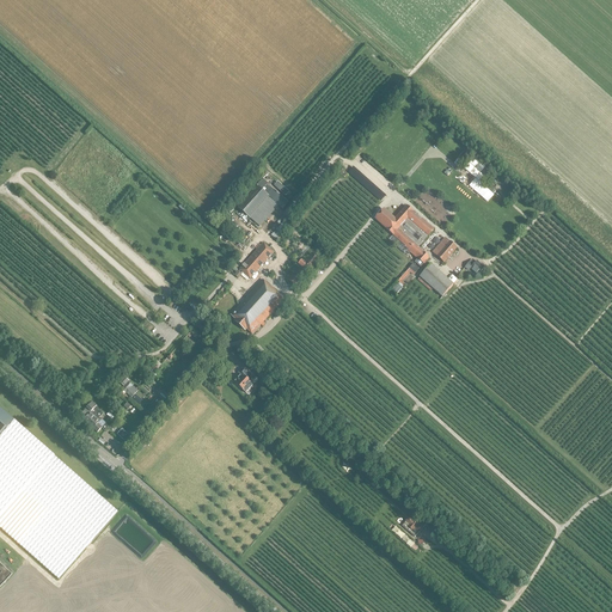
[(430,120),(428,122),(441,135),(445,133),(430,120)]
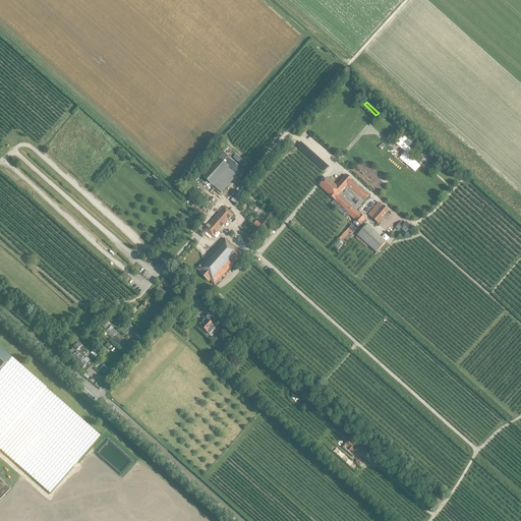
[(400,132),(397,128),(387,137),(391,141),(400,132)]
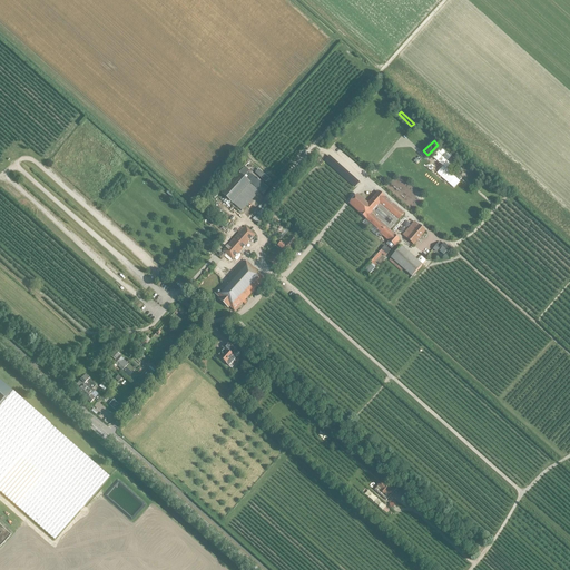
[(458,159),(446,150),(449,147),(444,144),(442,146),(441,146),(432,157),(425,165),(431,169),(438,161),(438,160),(449,169),(454,163),(458,159)]
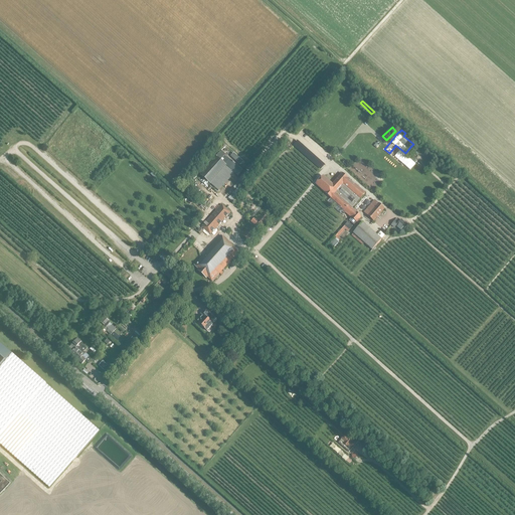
[(325,165),(298,141),(293,146),(321,170),(325,165)]
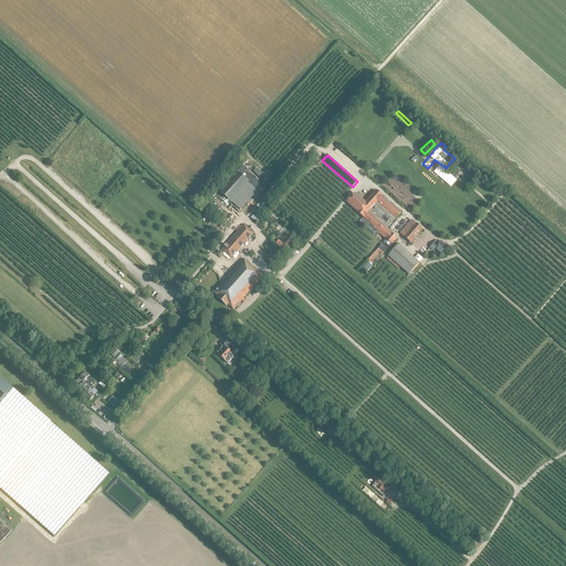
[(220,192),(231,203),(241,211),(259,191),(262,194),(268,188),(243,167),(220,192)]
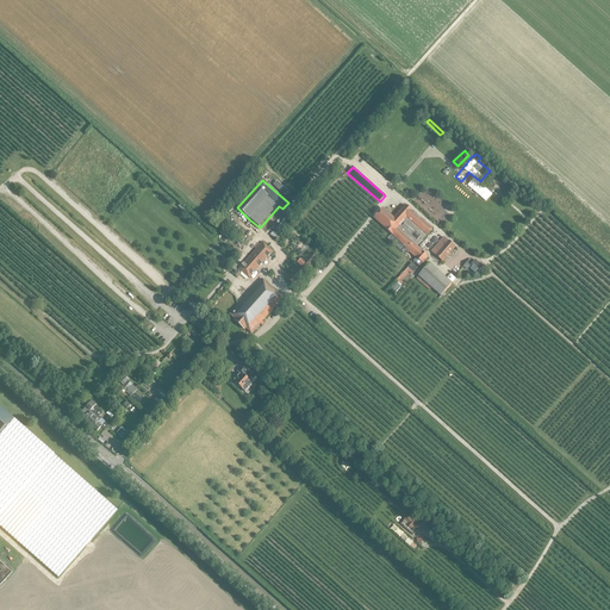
[(374,219),(391,235),(387,240),(403,253),(406,249),(417,259),(414,262),(419,267),(428,257),(417,248),(433,230),(406,206),(394,219),(383,210),(374,219)]
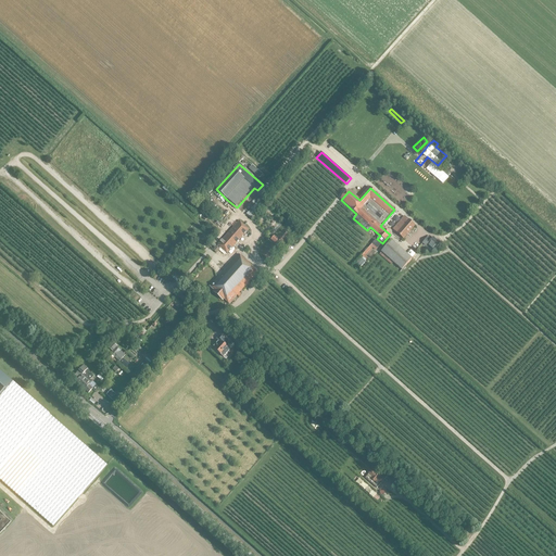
[(257,202),(256,203),(247,214),(251,218),(260,210),(262,206),(257,202)]
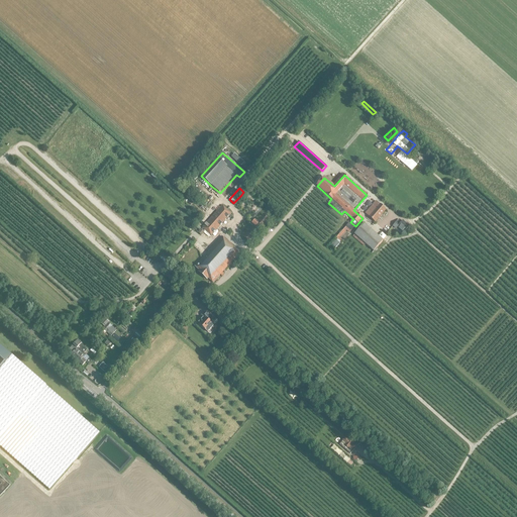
[(365,207),(363,206),(360,210),(366,212),(372,203),(368,201),(365,207)]
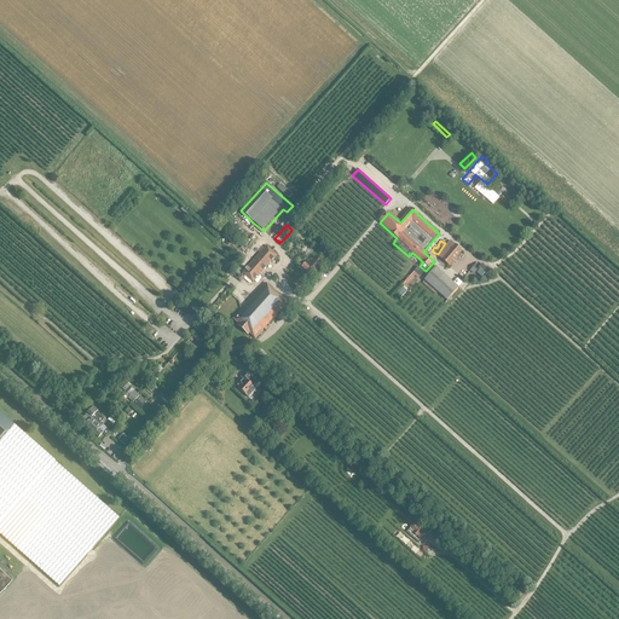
[(450,266),(462,252),(451,242),(438,256),(450,266)]
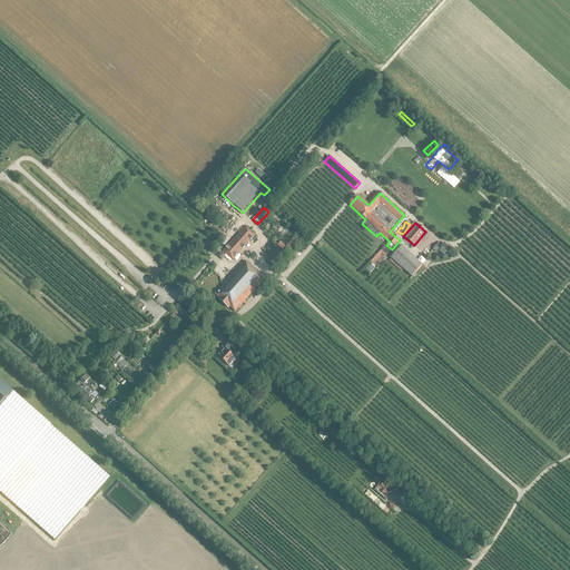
[(256,235),(247,227),(245,226),(223,252),(233,261),(256,235)]
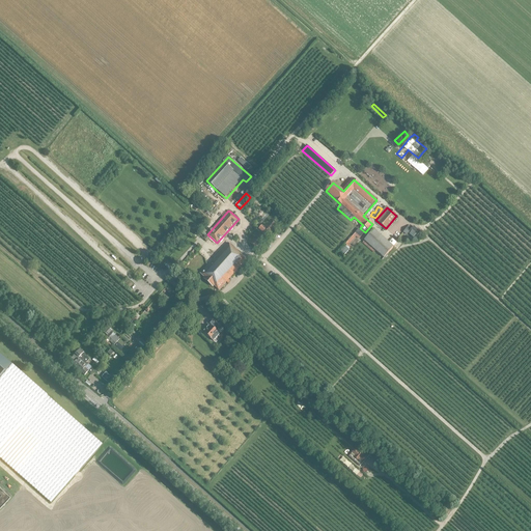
[(410,226),(403,232),(407,235),(409,233),(415,239),(420,232),(414,227),(413,229),(410,226)]
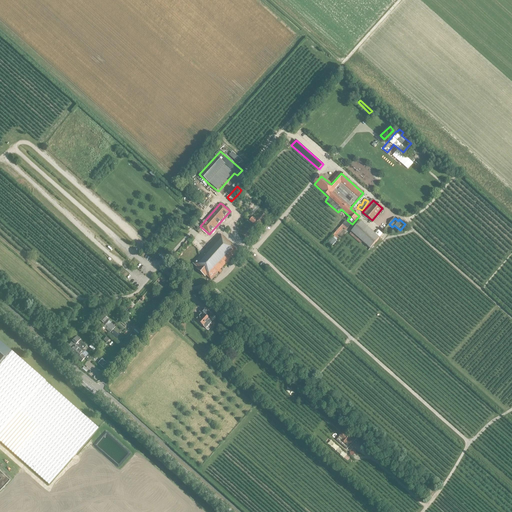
[(346,231),(351,225),(346,221),(334,234),(327,242),(332,246),(340,238),(337,235),(343,228),(346,231)]
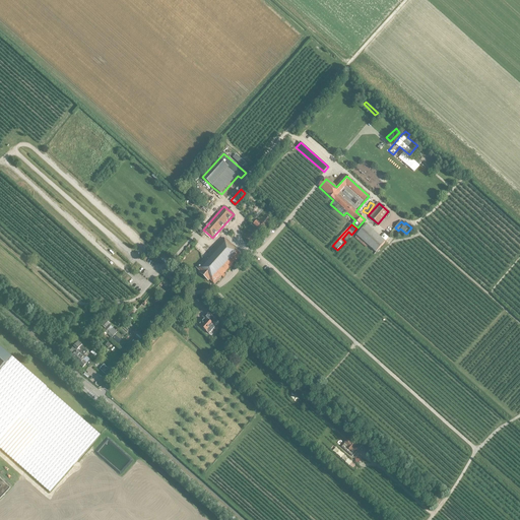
[(356,236),(354,238),(371,252),(374,255),(376,253),(385,242),(367,225),(356,236)]
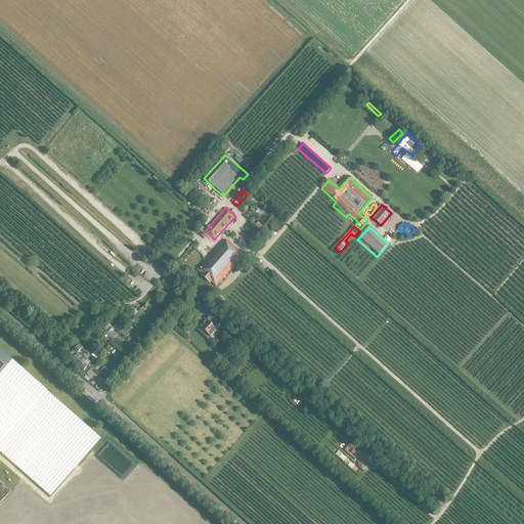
[(212,282),(216,287),(224,278),(244,256),(225,239),(205,263),(199,270),(203,274),(203,275),(204,276),(211,282),(212,282)]
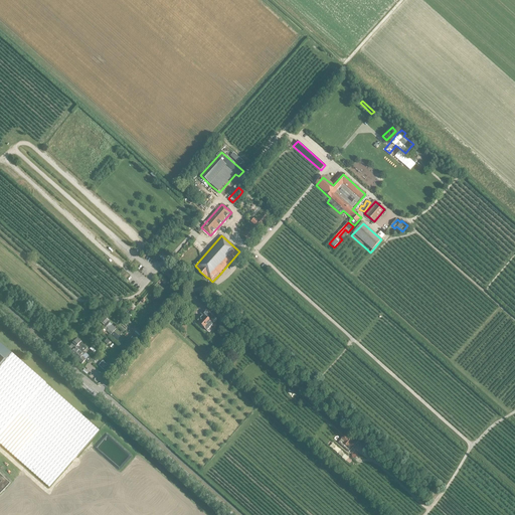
[(124,313),(128,316),(134,309),(136,307),(135,306),(137,304),(135,302),(134,303),(133,305),(132,304),(131,306),(126,311),(124,313)]
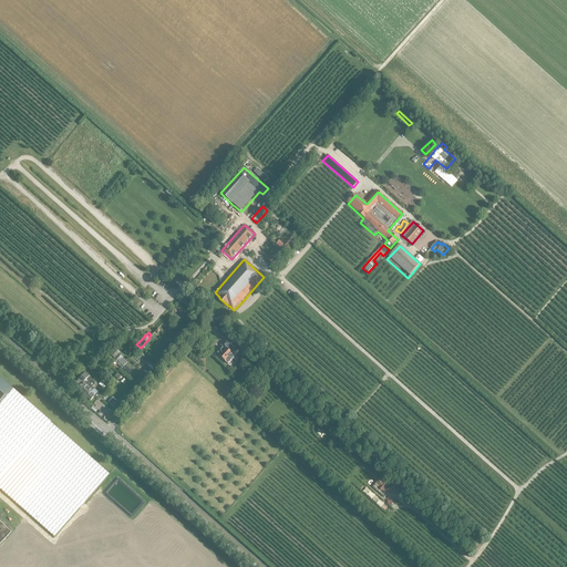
[(238,354),(240,352),(237,349),(226,340),(220,346),(223,348),(217,354),(229,366),(230,367),(240,357),(238,354)]
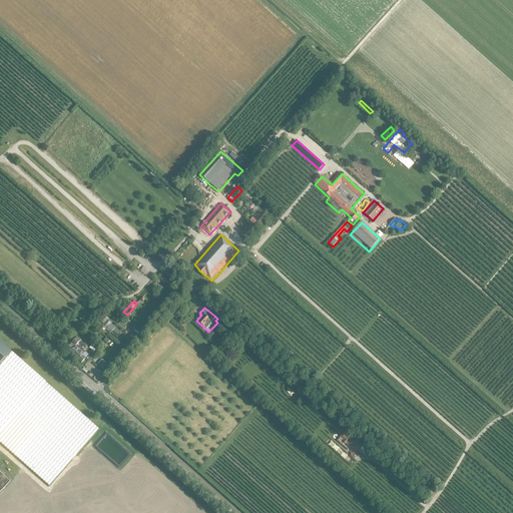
[(115,333),(114,331),(116,329),(111,324),(107,321),(108,320),(104,316),(99,321),(102,324),(99,328),(104,332),(105,330),(110,334),(112,336),(111,336),(115,340),(119,335),(116,332),(115,333)]
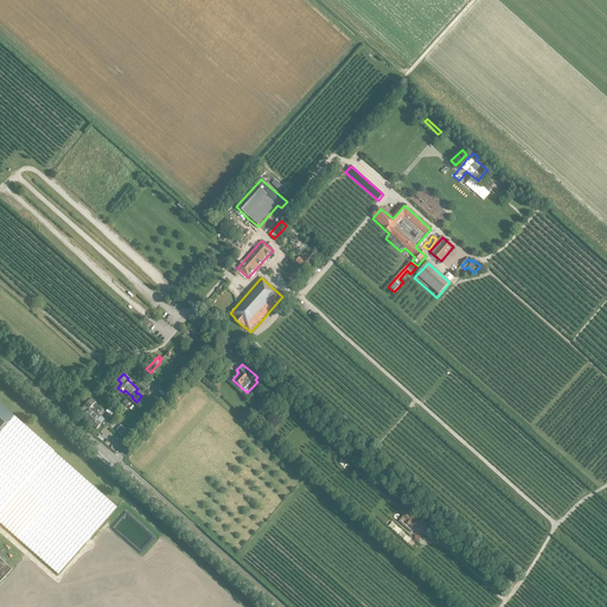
[(91,410),(90,409),(96,402),(91,398),(85,406),(83,407),(84,408),(78,413),(83,417),(84,416),(94,425),(93,426),(97,429),(101,425),(104,427),(107,425),(103,421),(106,420),(100,415),(103,410),(101,409),(102,408),(100,406),(98,407),(96,406),(91,410)]
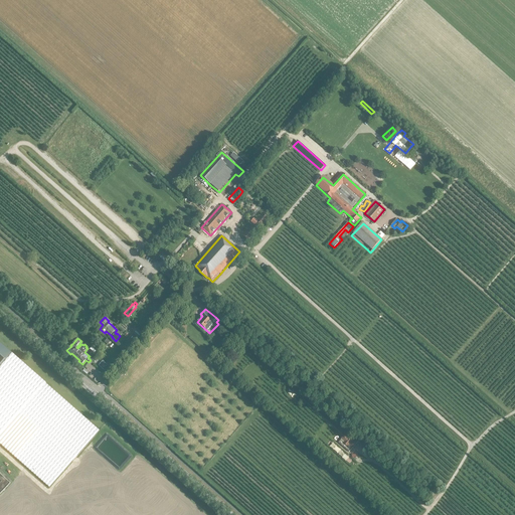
[(0,366),(11,353),(0,343),(0,366)]
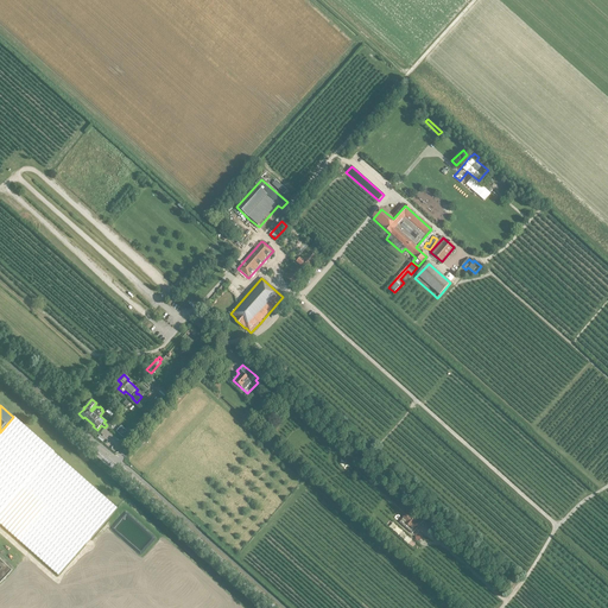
[(0,514),(54,454),(13,417),(0,432),(0,514)]
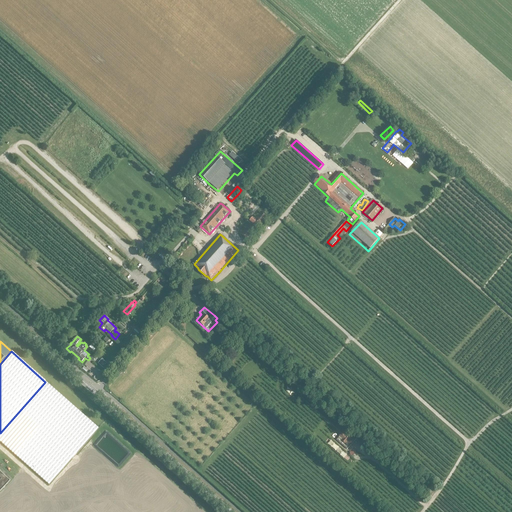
[(102,359),(98,364),(105,370),(109,365),(102,359)]
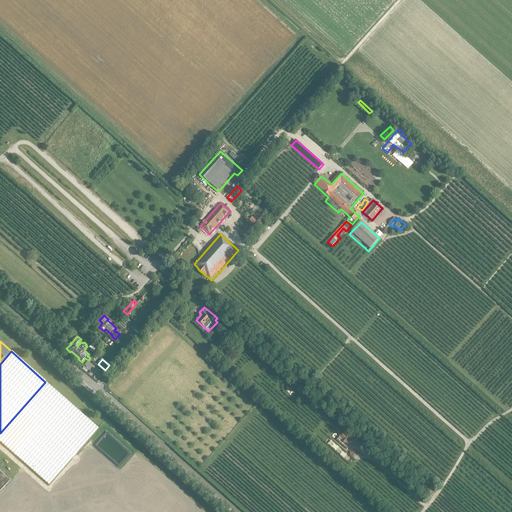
[(0,441),(49,485),(99,428),(46,381),(45,382),(0,433),(0,441)]
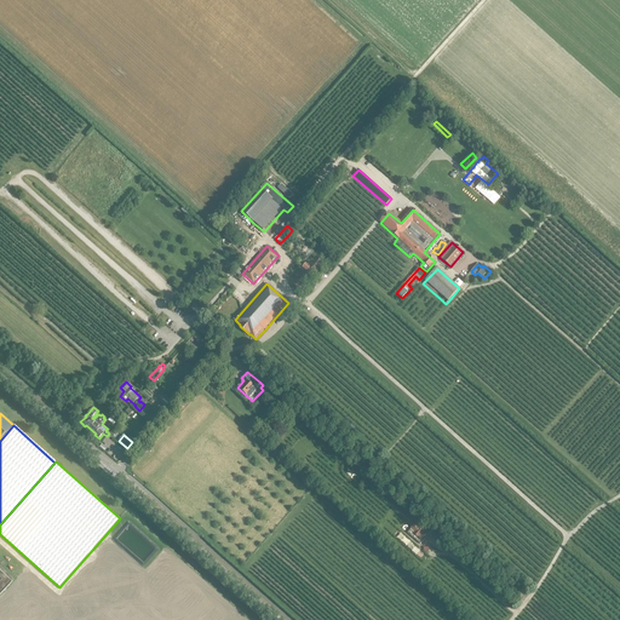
[(423,524),(420,527),(419,528),(415,524),(411,529),(414,532),(413,534),(419,539),(420,537),(424,540),(430,533),(426,530),(428,528),(423,524)]
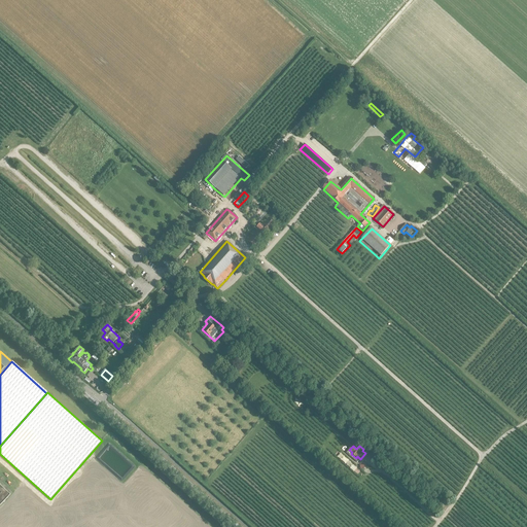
[(335,453),(340,458),(344,455),(338,450),(335,453)]
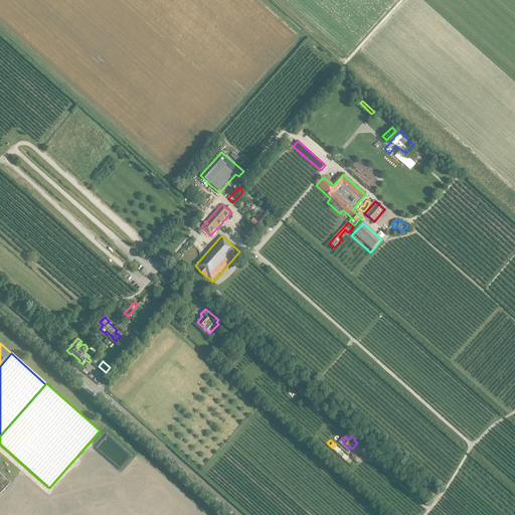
[(336,445),(333,448),(353,467),(356,464),(336,445)]
